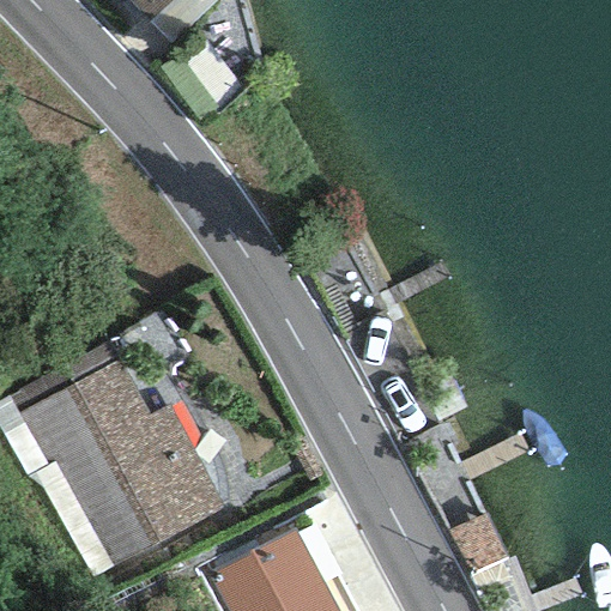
[(128,0),(149,20),(170,0),(128,0)]
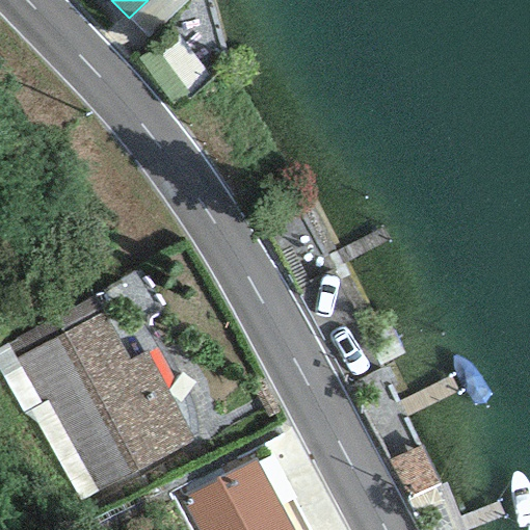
[(148,0),(129,18),(148,37),(186,0),(148,0)]
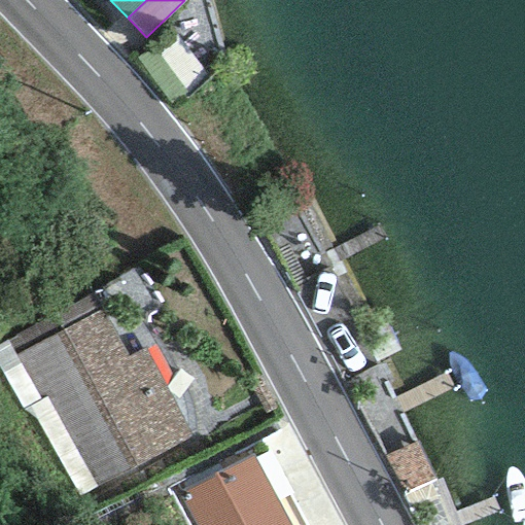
[(135,268),(8,339),(42,398),(46,395),(97,486),(193,436),(166,385),(176,380),(139,309),(153,302),(135,268)]
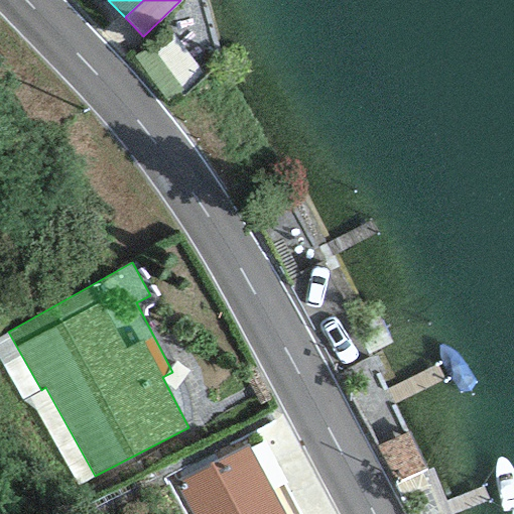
[(35,408),(79,486),(95,476),(45,387),(41,390),(8,332),(0,336),(0,358),(22,399),(35,408)]
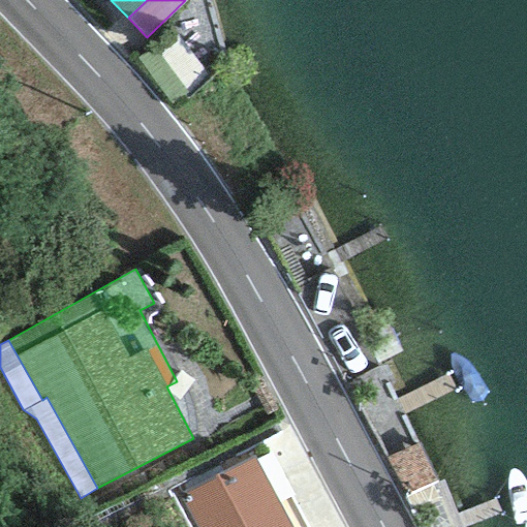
[(291,526),(254,457),(181,496),(196,526),(291,526)]
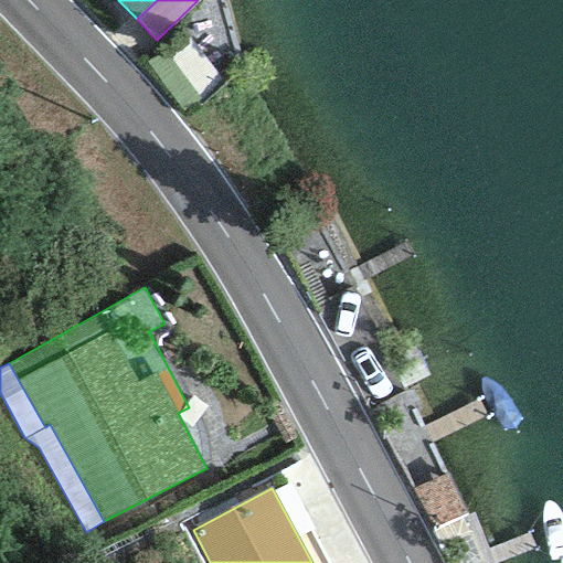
All buildings are outlined.
